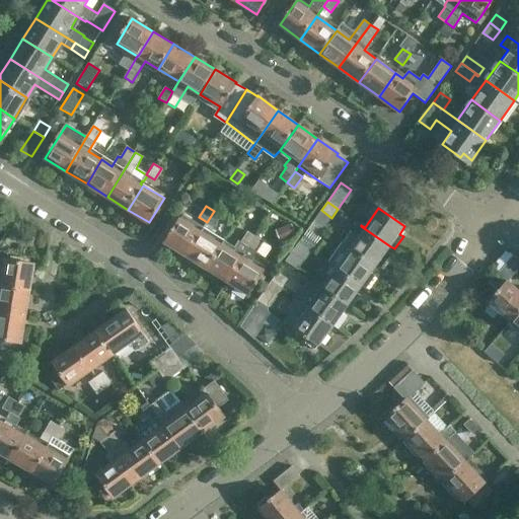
[(221,216),(214,211),(207,222),(214,227),(221,216)]
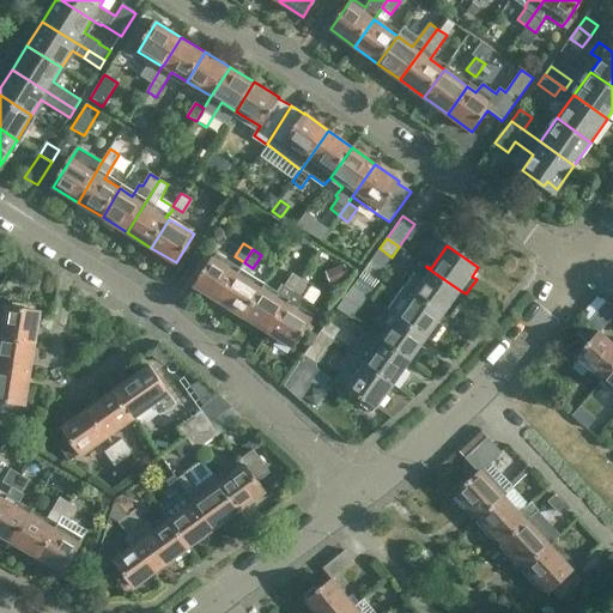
[(194,286),(219,303),(238,273),(213,258),(194,286)]
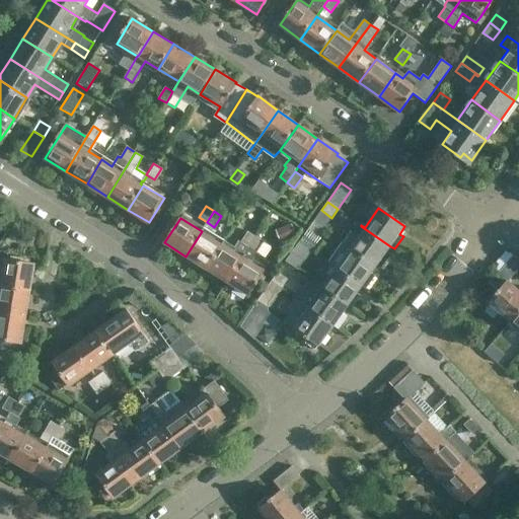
[(307,229),(320,238),(325,230),(313,222),(307,229)]
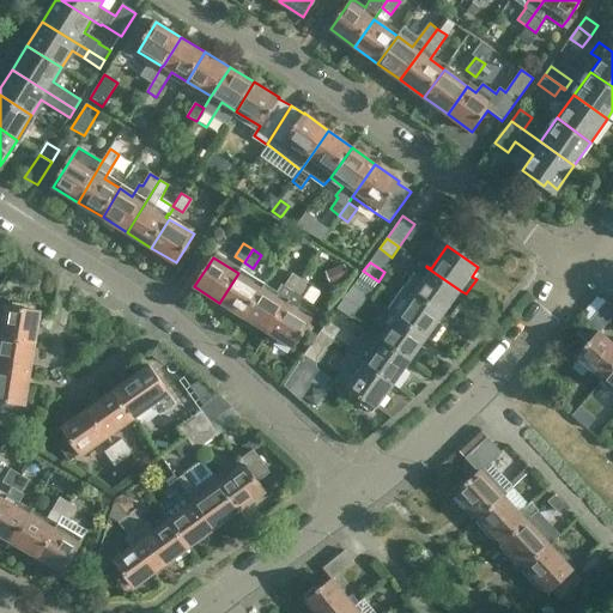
[(423,278),(412,292),(444,314),(449,317),(460,302),(455,299),(461,291),(426,267),(420,277),(423,278)]
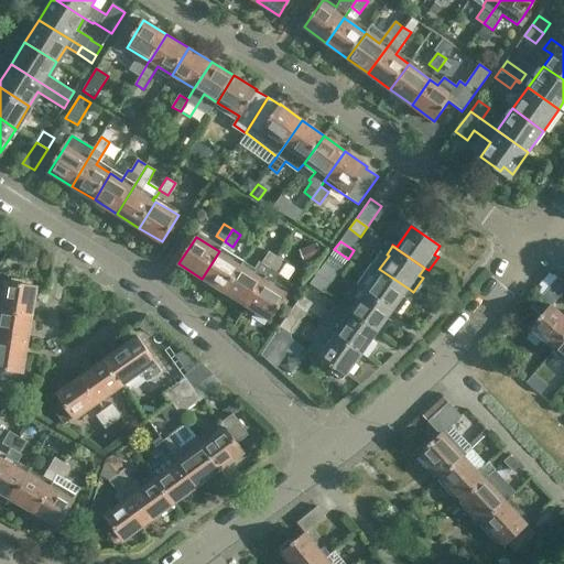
[(202,279),(225,292),(243,262),(220,249),(219,251),(202,279)]
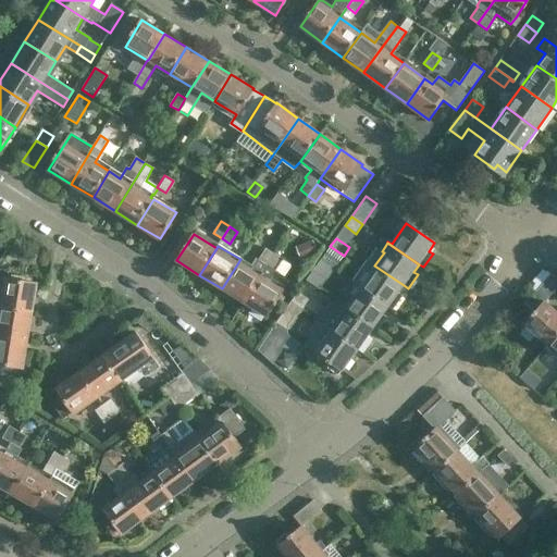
[(222,288),(244,302),(274,255),(265,249),(259,260),(258,259),(246,262),(240,259),(222,288)]
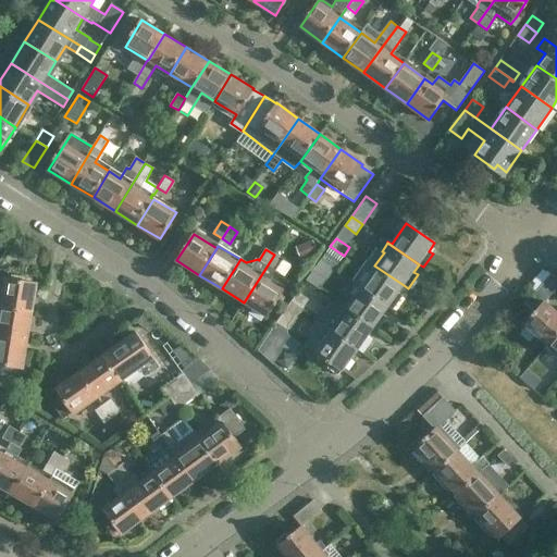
[(283,260),(274,255),(244,302),(265,317),(283,291),(270,282),(283,260)]
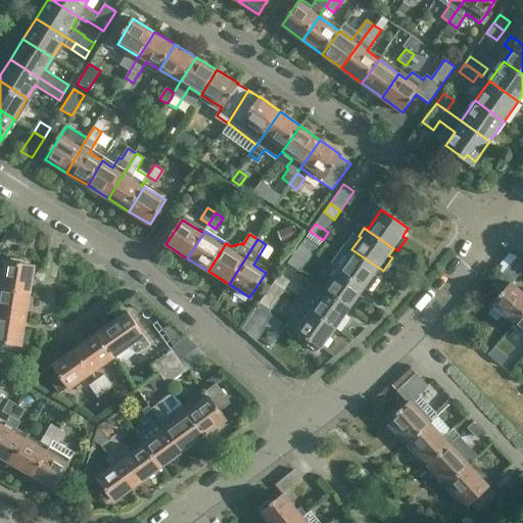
[(295,251),(308,260),(315,251),(302,243),(302,244),(301,243),(295,251)]
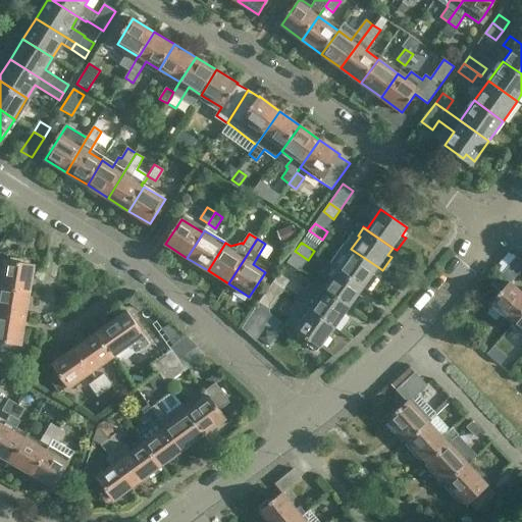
[(332,265),(337,268),(363,288),(364,286),(368,290),(377,277),(373,274),(378,267),(351,249),(347,246),(332,265)]
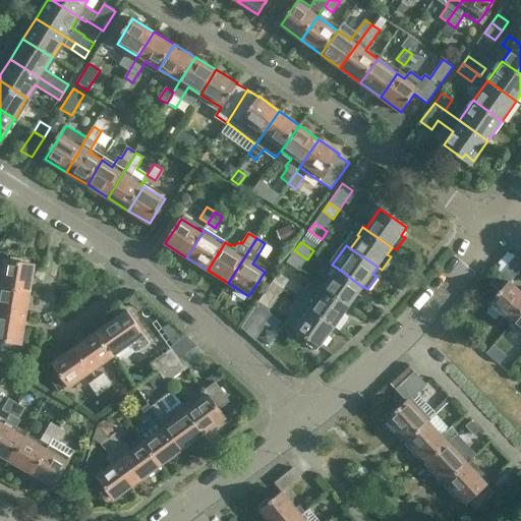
[(490,302),(512,322),(520,311),(520,290),(510,281),(520,268),(520,261),(516,257),(493,284),(501,290),(490,302)]
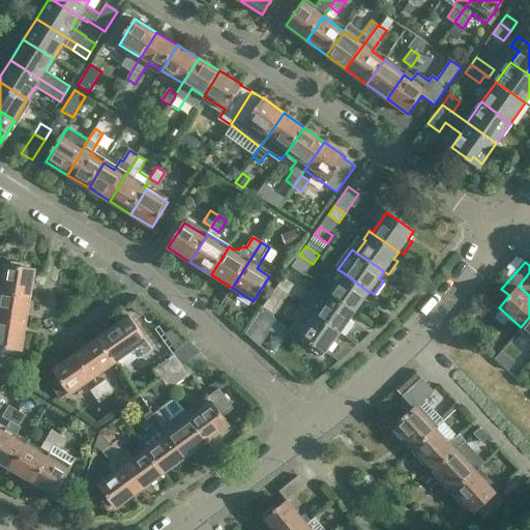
[(35,270),(6,265),(2,292),(31,297),(35,270)]
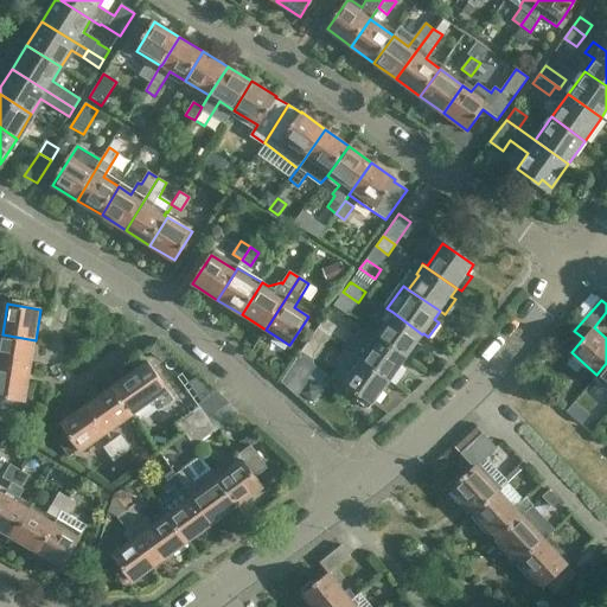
[(385,323),(376,336),(407,357),(411,360),(422,345),(417,343),(422,334),(393,312),(391,314),(389,312),(383,320),(385,323)]
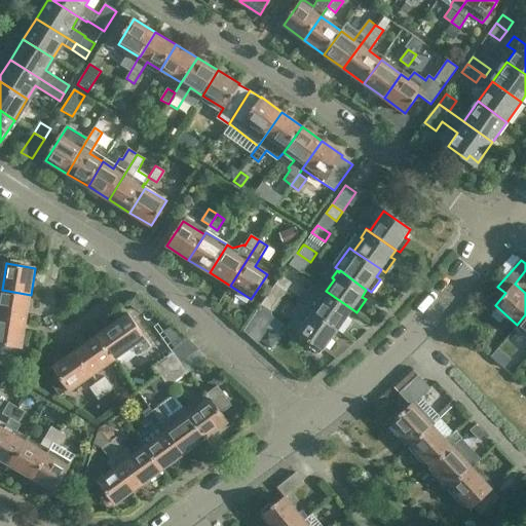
[(282,276),(275,285),(286,292),(291,284),(282,276)]
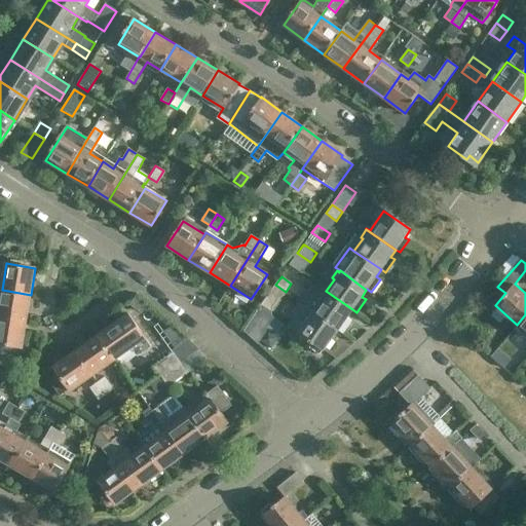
[(286,292),(275,285),(261,305),(271,311),(286,292)]
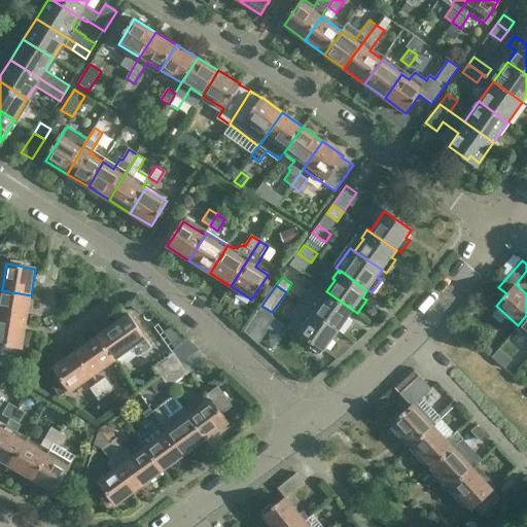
[(0,317),(27,322),(31,295),(2,290),(0,289),(0,317)]
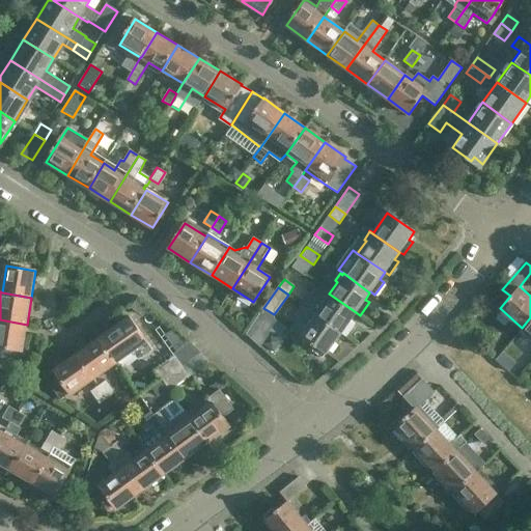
[(356,312),(329,294),(328,296),(326,294),(320,301),(318,299),(310,311),(314,313),(340,333),(341,332),(345,335),(355,323),(351,319),(356,312)]
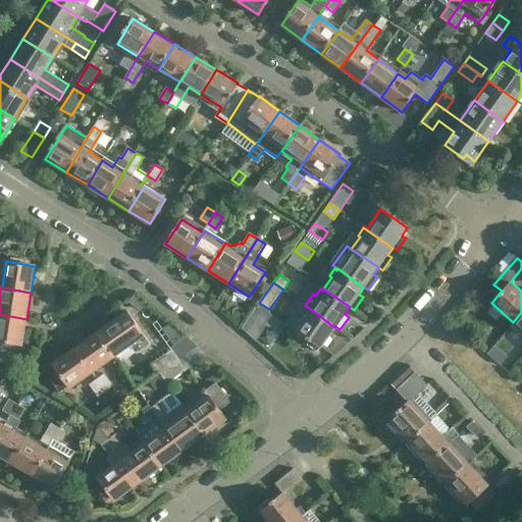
[(321,348),(334,327),(309,308),(307,311),(305,309),(301,315),(303,317),(295,328),(306,335),(304,338),(308,342),(306,345),(316,352),(319,347),(321,348)]
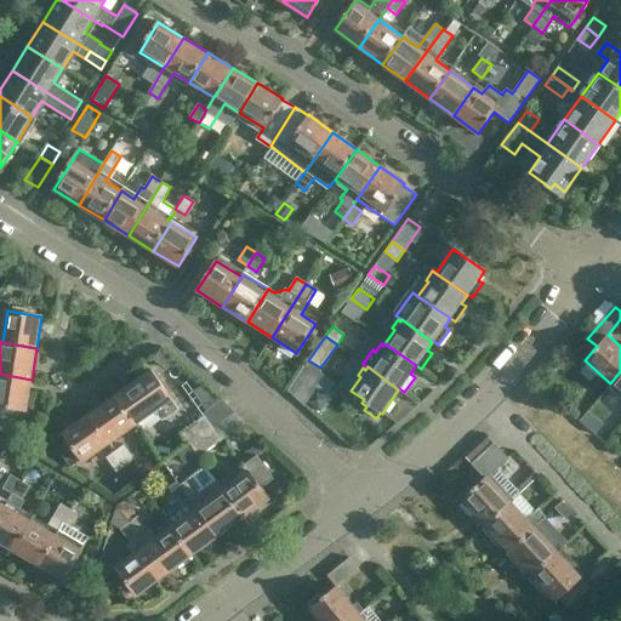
[(151,371),(121,392),(141,421),(158,410),(164,419),(177,410),(151,371)]
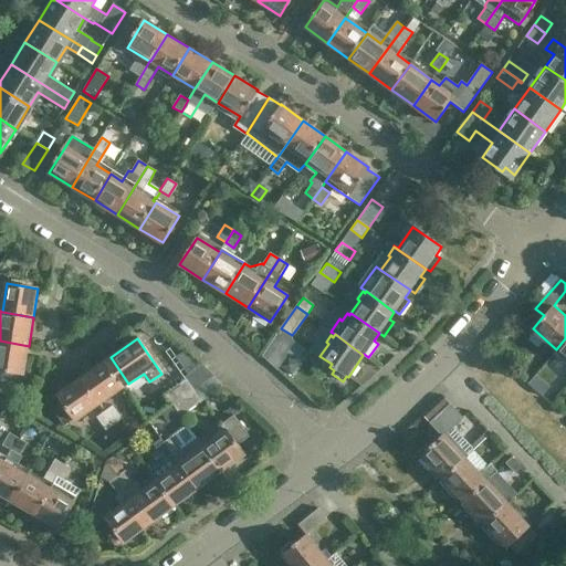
[(565,357),(565,338),(556,349),(565,357)]
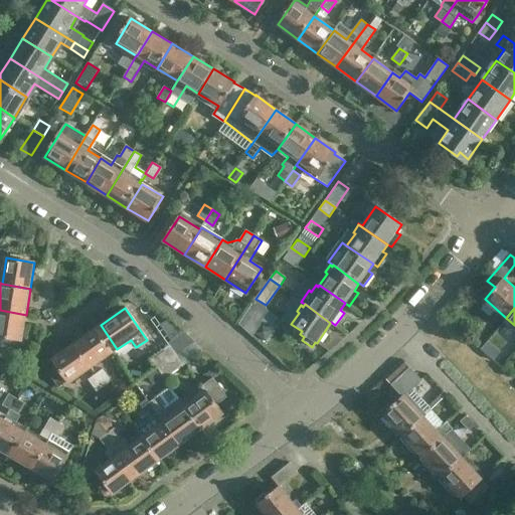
[(26,315),(0,310),(0,336),(4,338),(2,351),(18,353),(20,341),(21,341),(26,315)]
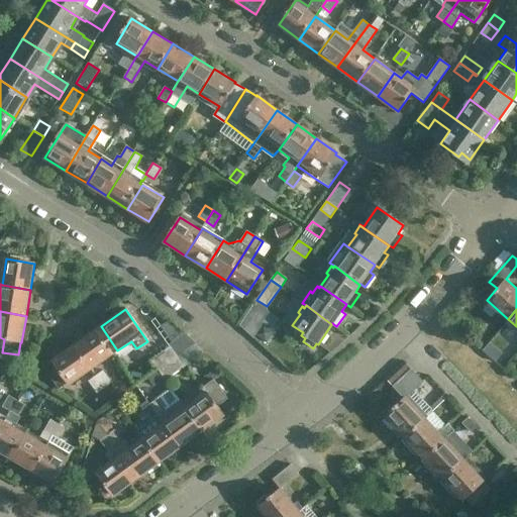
[(101,326),(76,343),(93,368),(117,350),(101,326)]
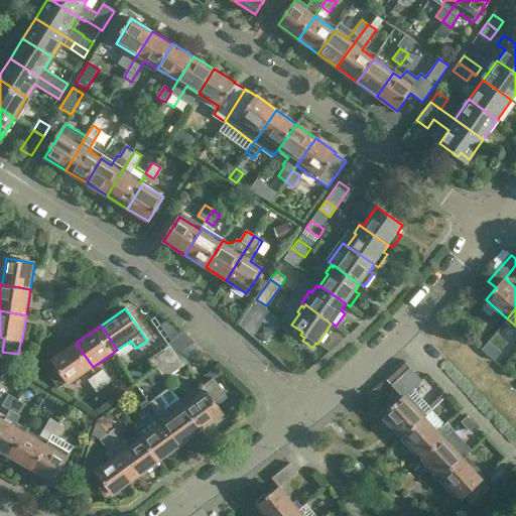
[(93,367),(76,343),(51,360),(52,361),(43,367),(58,389),(68,383),(69,384),(93,367)]
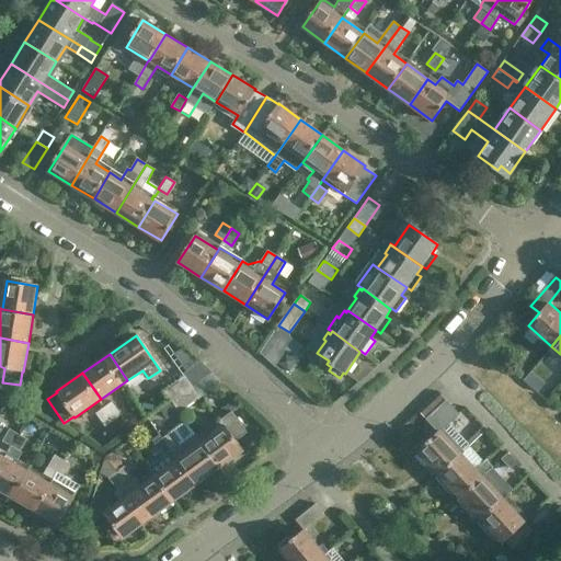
[(164,391),(172,401),(193,387),(185,377),(164,391)]
